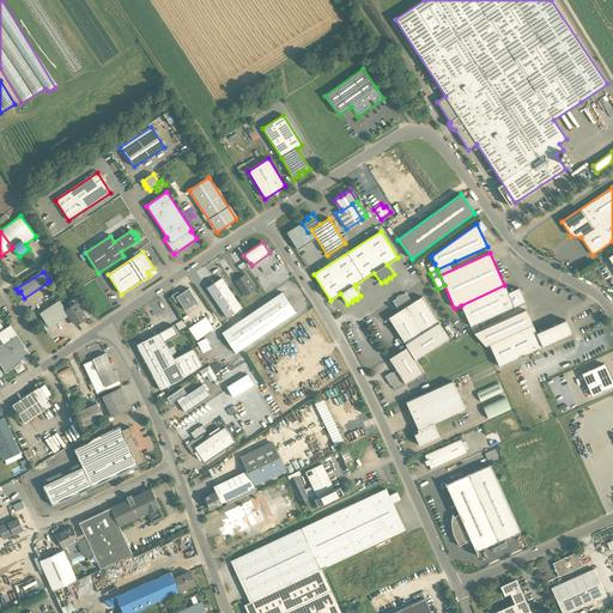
[(255,289),(246,274),(235,281),(246,296),(255,289)]
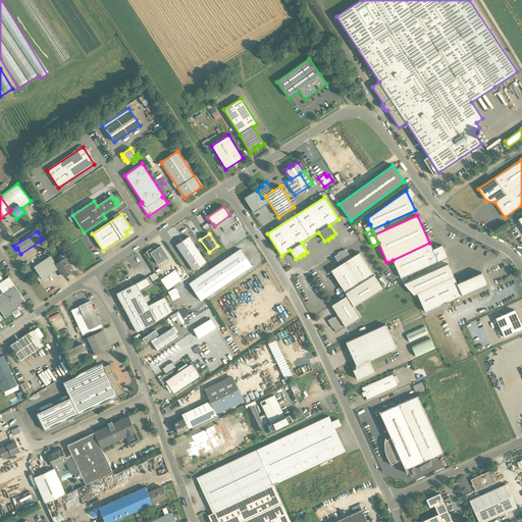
[(206,262),(189,237),(175,246),(194,271),(206,262)]
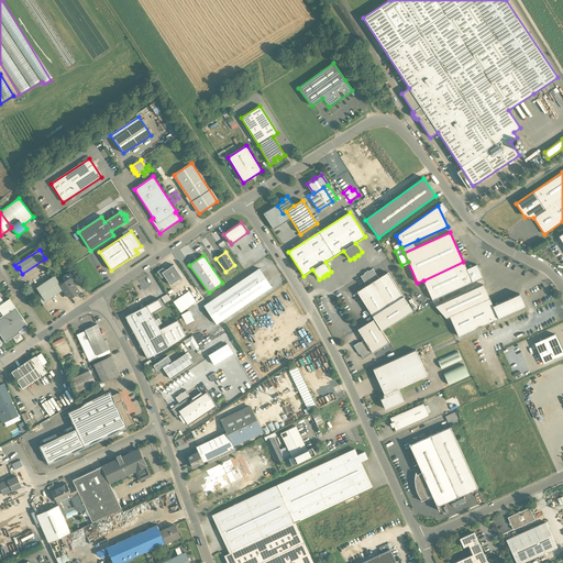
[(463,262),(423,280),(432,300),(483,277),(476,265),(466,269),(463,262)]
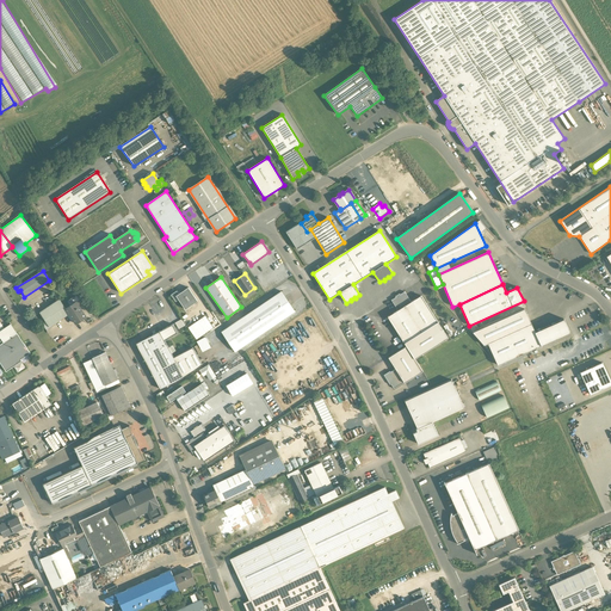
[(189,288),(179,294),(177,291),(171,295),(176,302),(178,300),(185,310),(197,302),(189,288)]
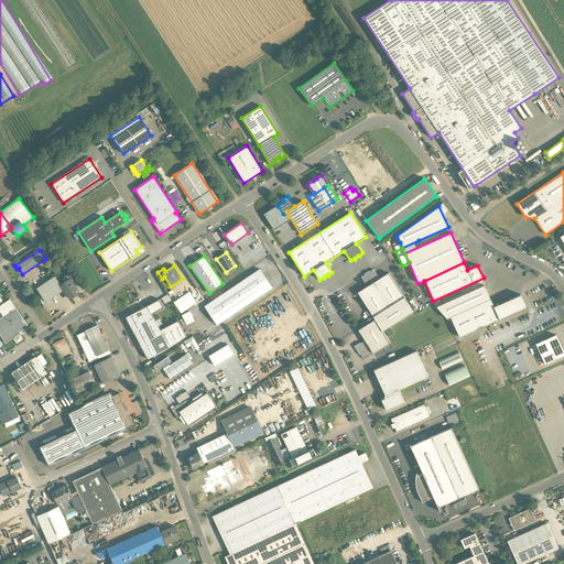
[(259,269),(204,306),(217,325),(272,288),(259,269)]
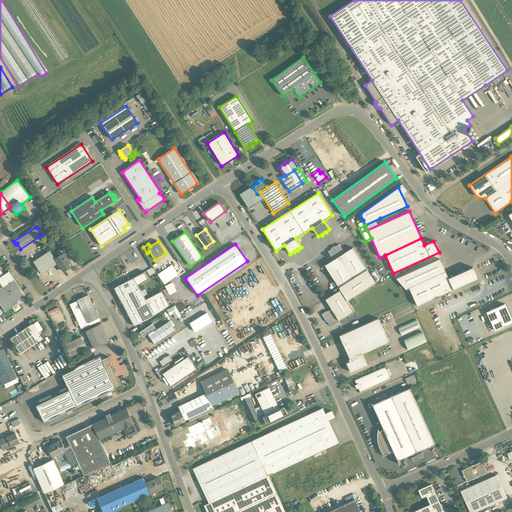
[(339,245),(335,247),(334,246),(331,249),(332,249),(328,252),(333,260),(344,253),(339,245)]
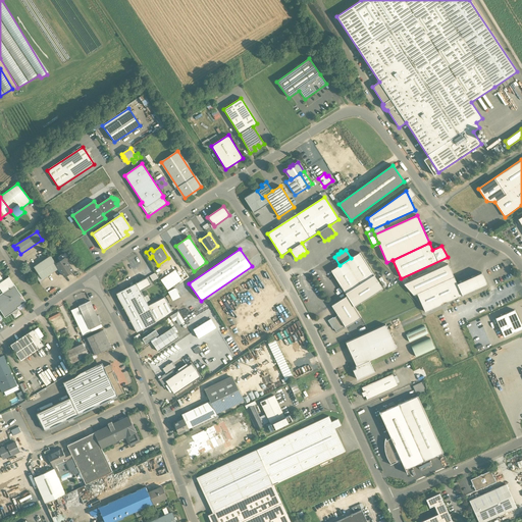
[(371,271),(360,253),(351,258),(340,265),(331,271),(346,294),(374,275),(371,271)]
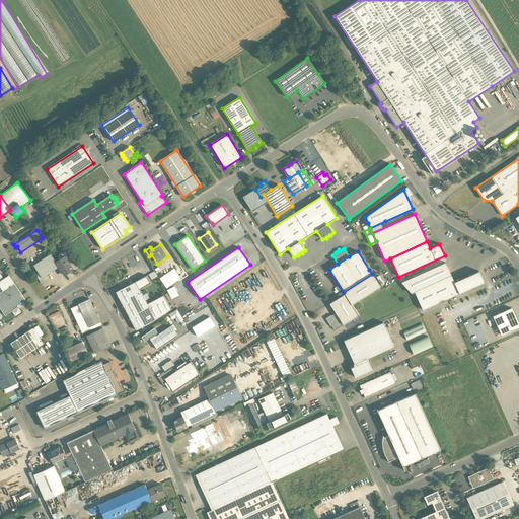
[(63,253),(62,253),(58,256),(61,260),(56,263),(59,267),(65,275),(66,274),(66,275),(68,273),(73,270),(68,262),(63,253)]
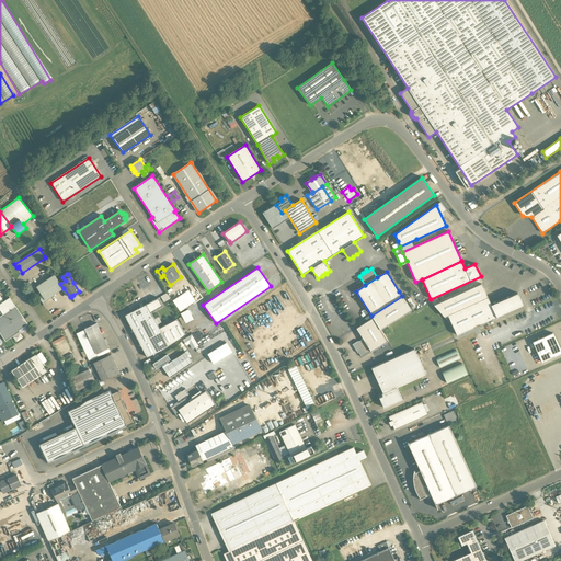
[(55,275),(36,287),(46,300),(64,288),(60,284),(55,275)]
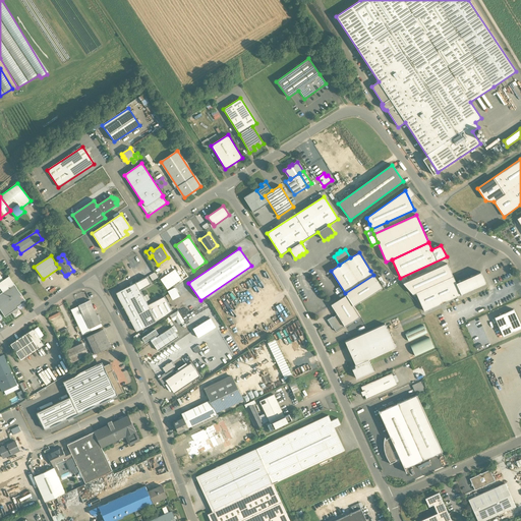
[(447,264),(403,284),(413,294),(416,293),(453,276),(447,264)]
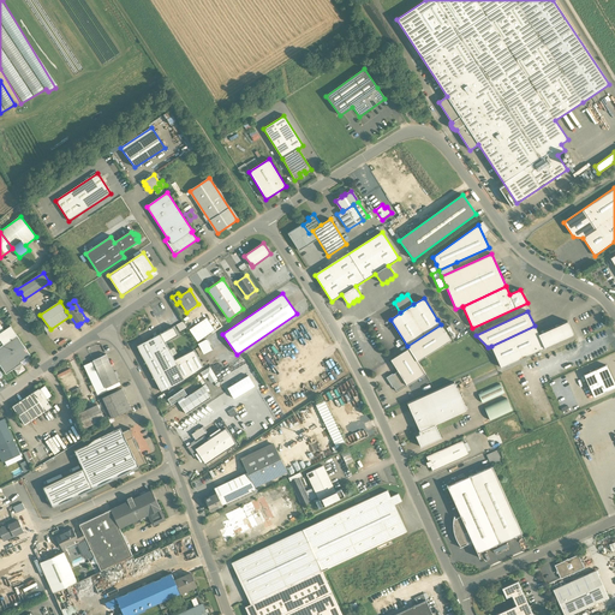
[(535,326),(491,346),(501,368),(573,335),(567,321),(559,326),(559,324),(554,326),(555,327),(538,334),(535,326)]
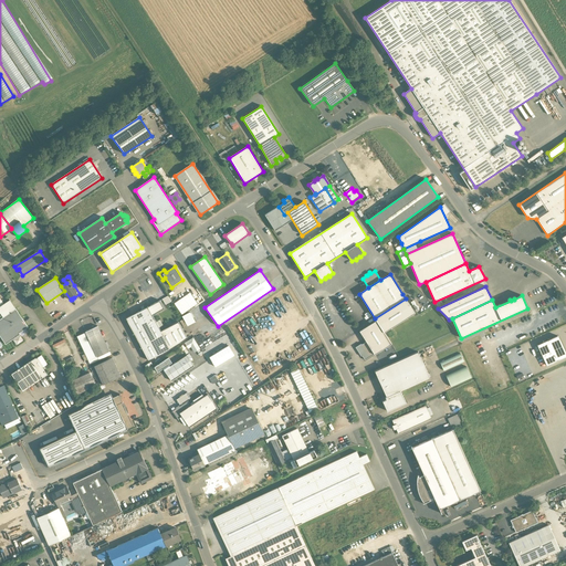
[(406,299),(375,318),(376,321),(359,332),(366,342),(375,355),(391,344),(384,333),(415,313),(406,299)]
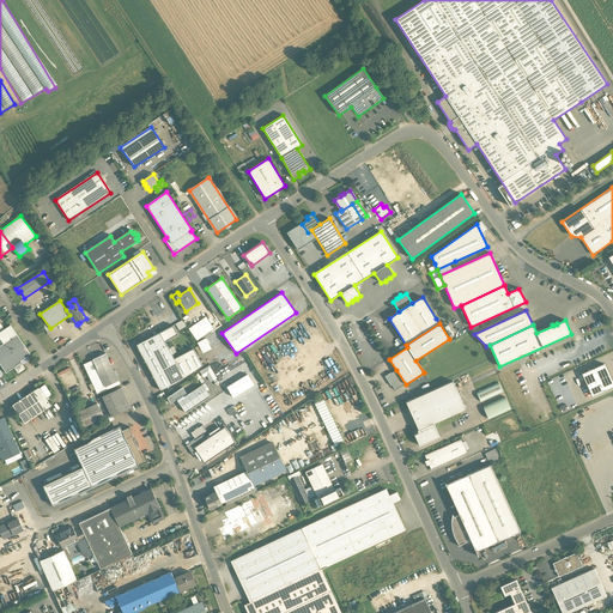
[(173,326),(157,334),(156,333),(153,334),(155,335),(150,338),(156,351),(167,345),(165,341),(177,334),(173,326)]
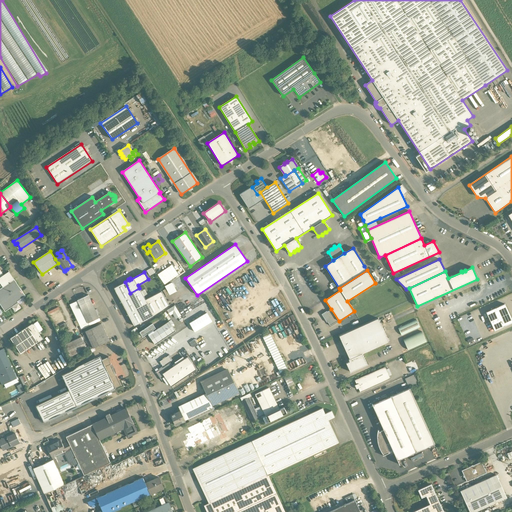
[(3,287),(1,284),(0,285),(0,304),(5,311),(18,302),(17,301),(25,296),(14,279),(3,287)]
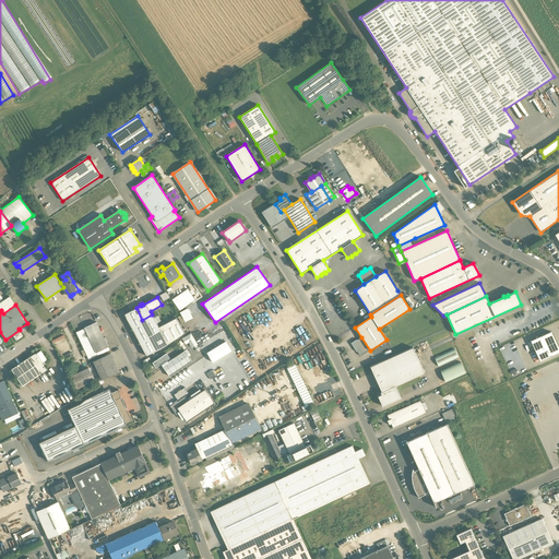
[(152,314),(142,320),(137,308),(125,314),(146,356),(168,345),(185,334),(176,318),(159,328),(152,314)]
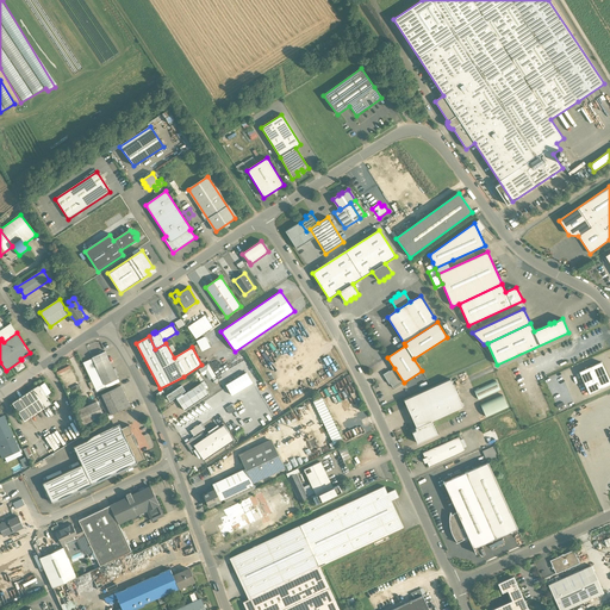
[(205,337),(197,341),(203,352),(210,347),(205,337)]
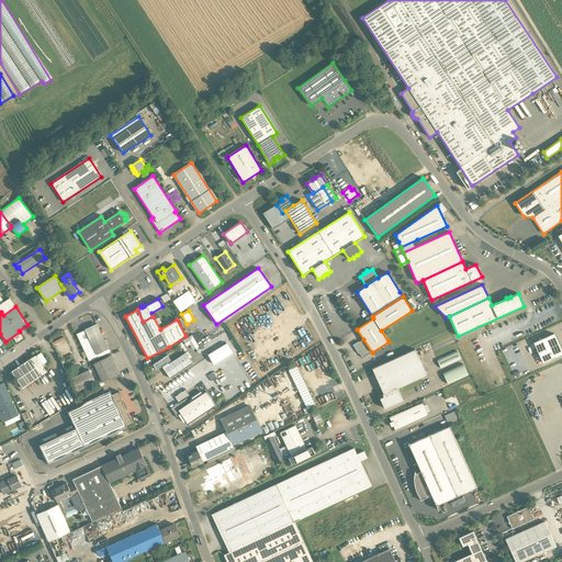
[(109,349),(97,324),(85,329),(85,330),(97,355),(109,349)]
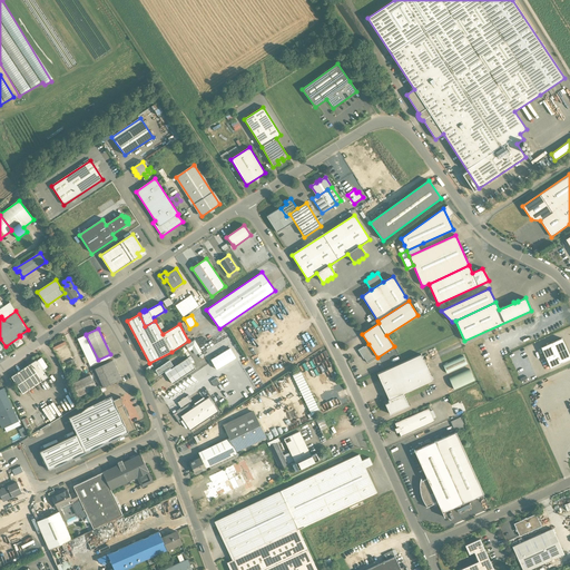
[(98,360),(86,335),(77,340),(90,367),(99,363),(98,360)]
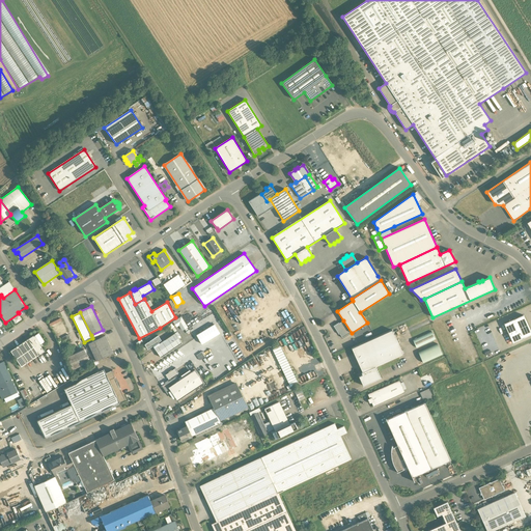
[(70,335),(60,315),(49,320),(58,340),(70,335)]
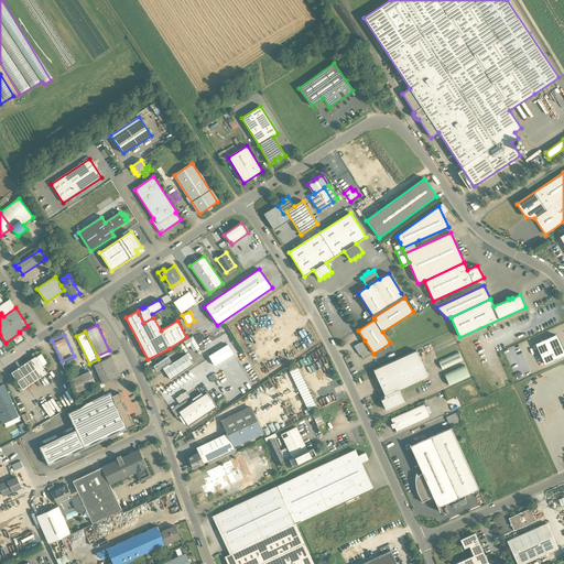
[(544,365),(563,356),(563,355),(555,335),(535,344),(544,365)]
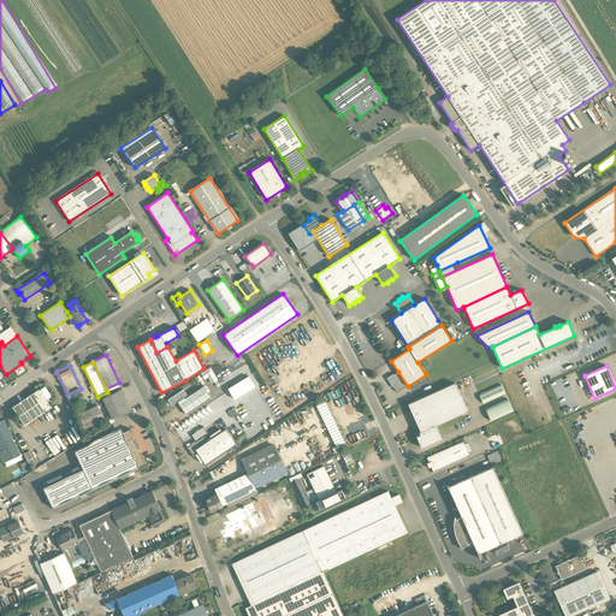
[(202,372),(206,379),(209,378),(213,384),(219,380),(212,367),(202,372)]
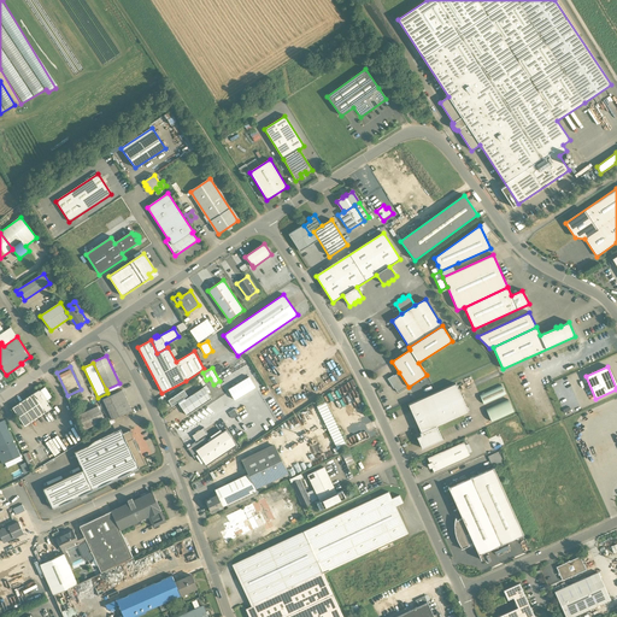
[(409,387),(399,372),(389,380),(392,385),(391,385),(393,388),(394,388),(398,393),(409,387)]
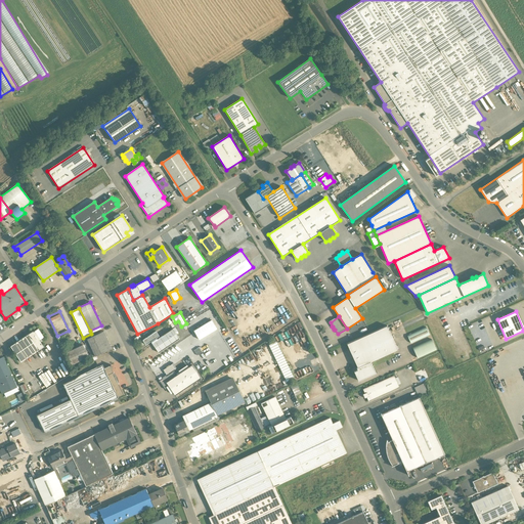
[(201,340),(219,329),(214,319),(194,331),(201,340)]
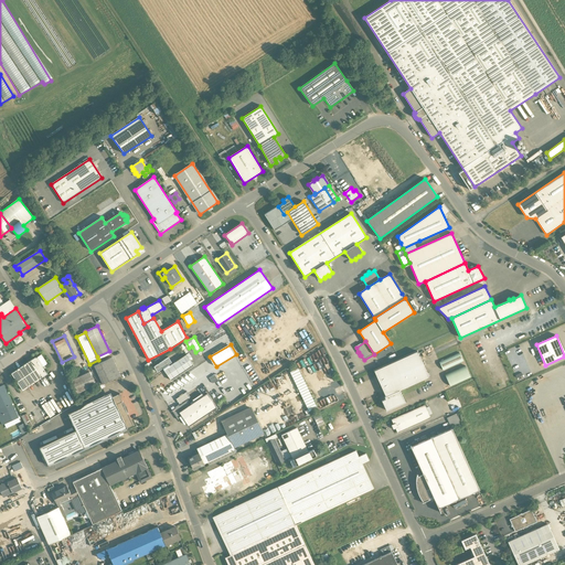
[(417,351),(374,371),(385,396),(385,397),(385,400),(382,401),(386,411),(405,403),(400,391),(429,377),(417,351)]
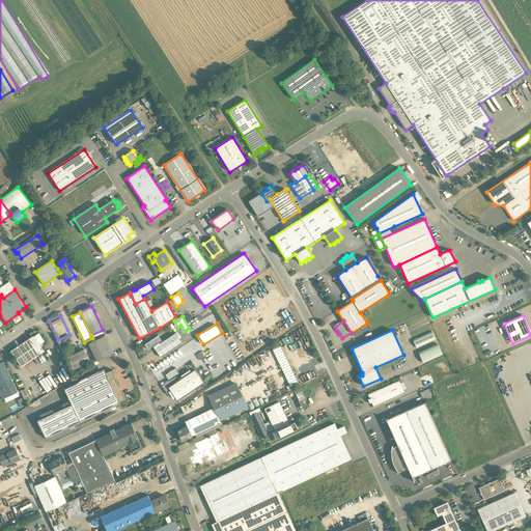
[(431,332),(413,340),(416,347),(436,339),(431,332)]
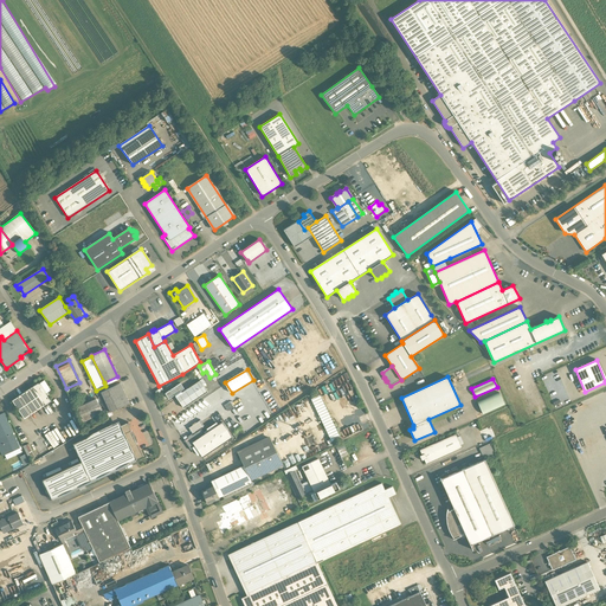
[(38,384),(12,400),(20,413),(18,416),(21,420),(50,401),(45,394),(51,391),(44,380),(38,384)]
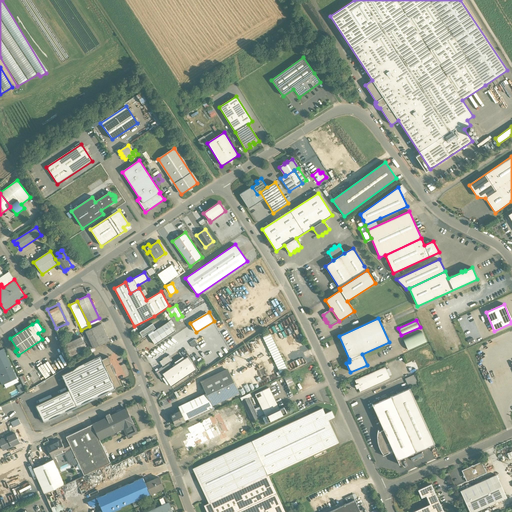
[(159,328),(154,331),(153,330),(147,333),(148,334),(148,335),(150,338),(155,345),(175,331),(169,322),(159,328)]
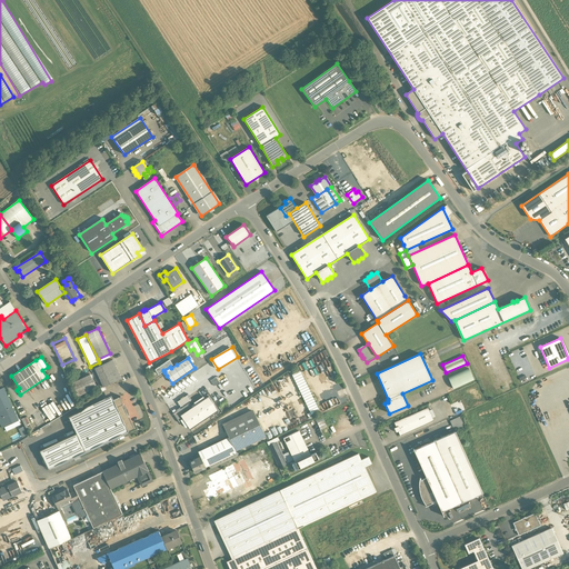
[(113,360),(95,368),(103,387),(121,379),(113,360)]
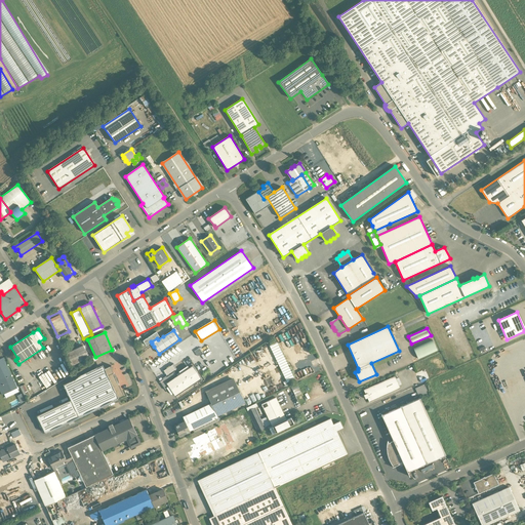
[(156,332),(143,340),(147,346),(152,342),(151,341),(157,338),(159,336),(156,332)]
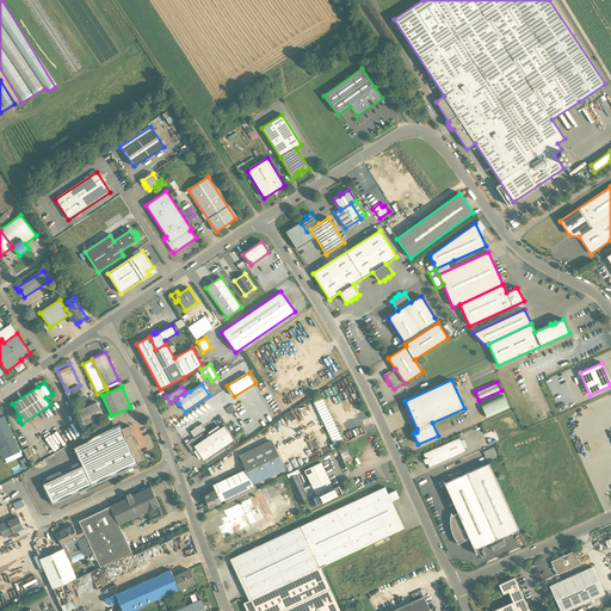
[(504,396),(481,406),(487,418),(508,408),(504,396)]
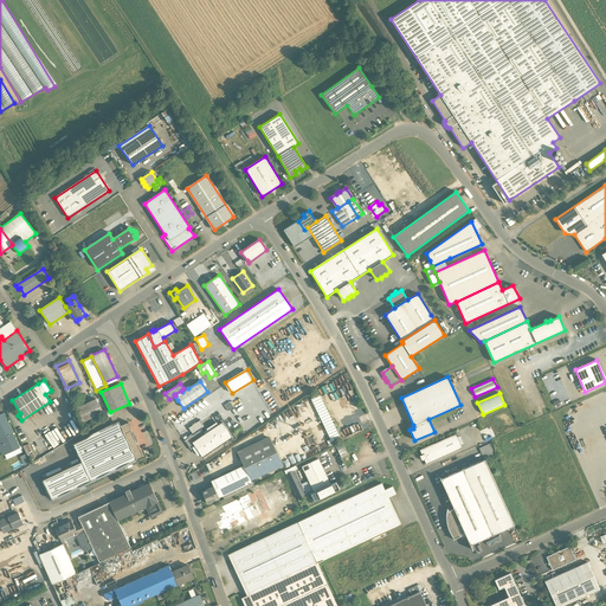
[(314,398),(333,440),(341,437),(323,394),(314,398)]
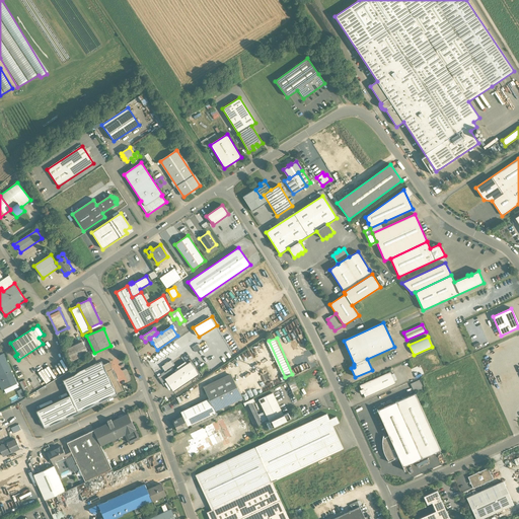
[(82,342),(73,347),(71,343),(64,346),(71,361),(87,353),(82,342)]
